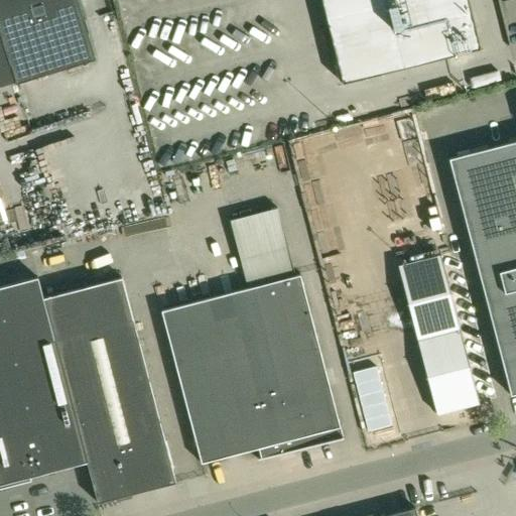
[(0,0),(0,31),(10,65),(16,83),(95,58),(83,19),(84,19),(77,0),(0,0)]
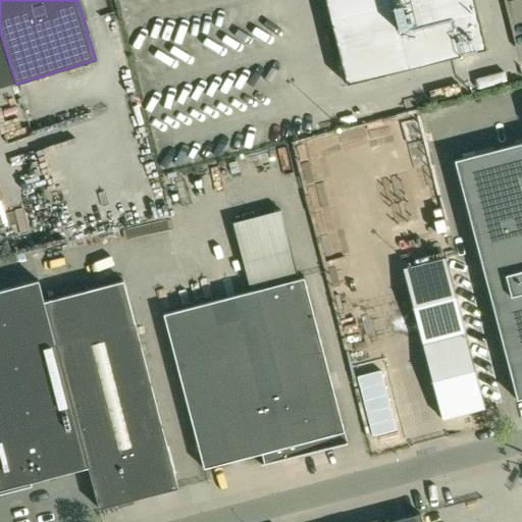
[(325,0),(347,83),(487,47),(475,0),(325,0)]
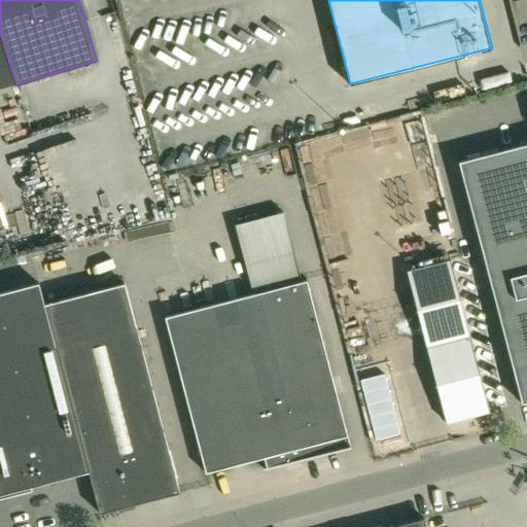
[(0,68),(10,66),(0,32),(0,68)]
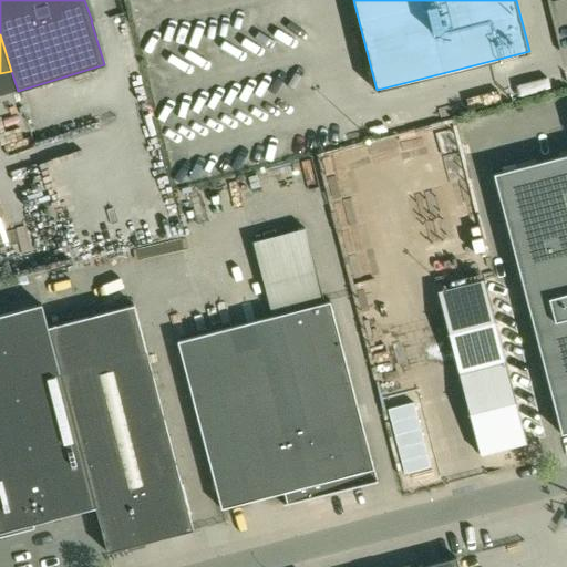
[(566,154),(493,174),(560,434),(566,432),(566,154)]
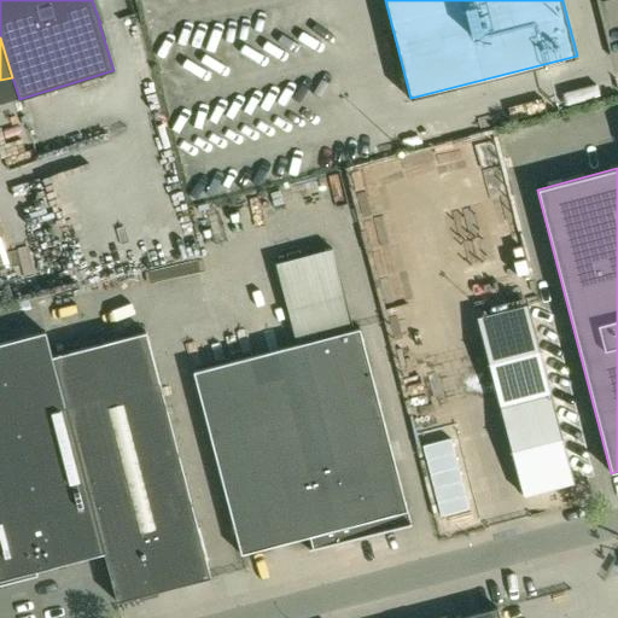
[(331,235),(274,249),(292,322),(349,309),(331,235)]
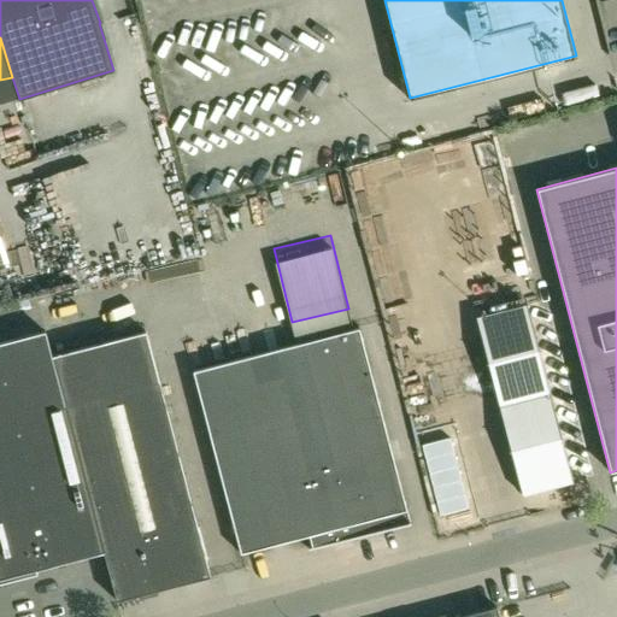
[(193,371),(240,554),(310,536),(312,548),(310,550),(311,551),(369,535),(369,533),(409,523),(358,328),(193,371)]
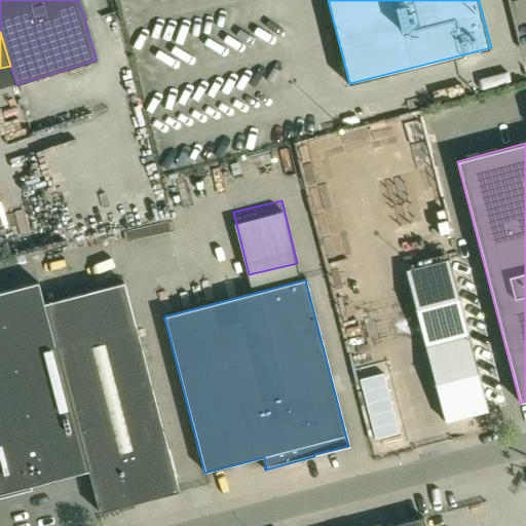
[(31,486),(88,471),(100,512),(179,491),(124,283),(44,303),(38,283),(0,292),(0,494),(29,487),(29,490),(32,489),(31,486)]
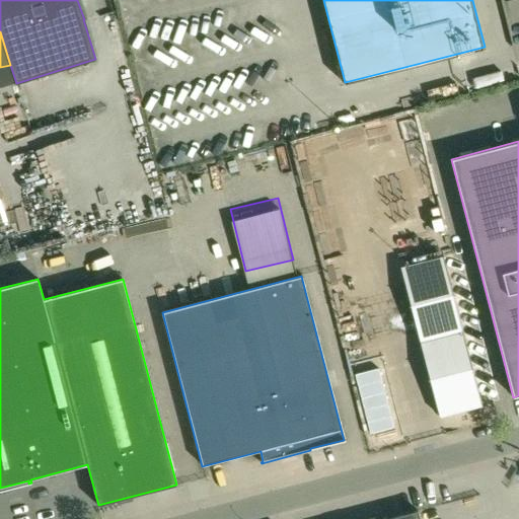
[(439,417),(482,405),(462,330),(420,341),(439,417)]
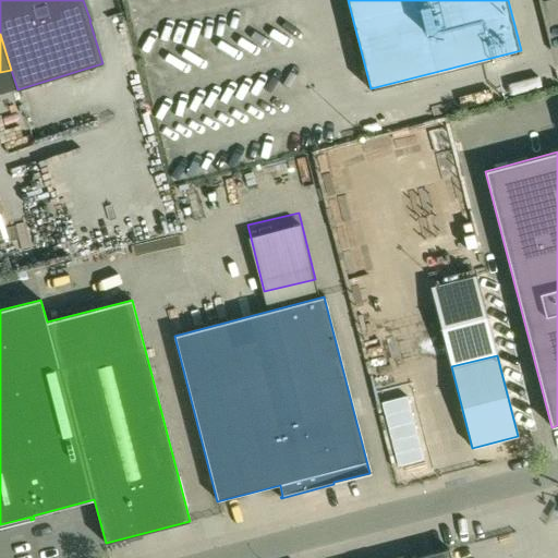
[(411,557),(450,557),(448,548),(411,557)]
